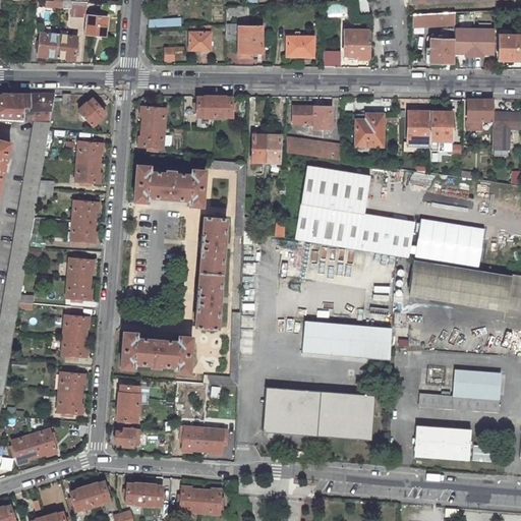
[(62,1),(62,8),(71,8),(71,16),(87,16),(87,15),(87,11),(88,2),(75,1),(62,1)]
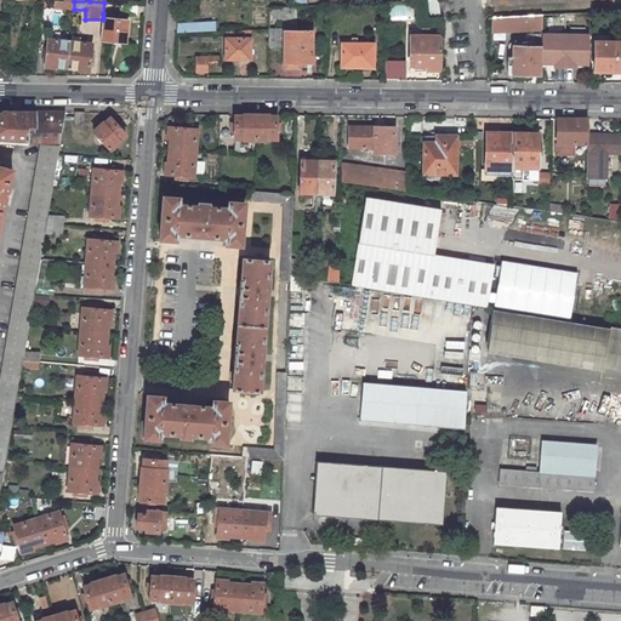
[(104,3),(103,13),(129,16),(130,5),(104,3)]
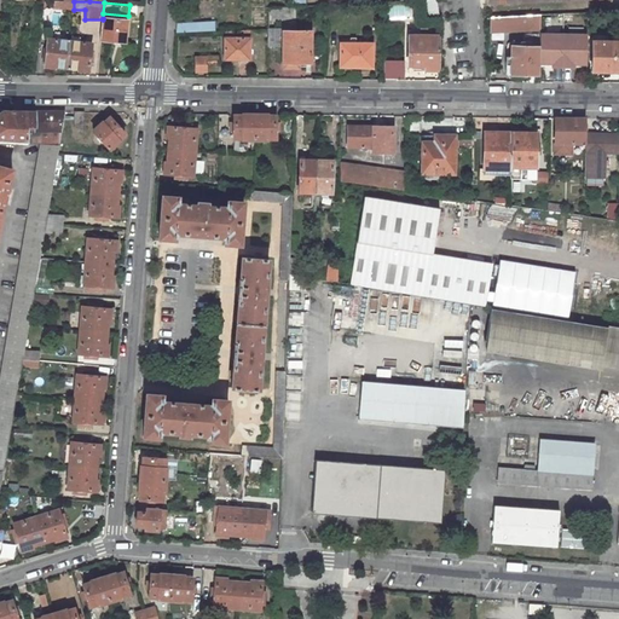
[(491,17),(490,32),(541,28),(541,15),(491,17)]
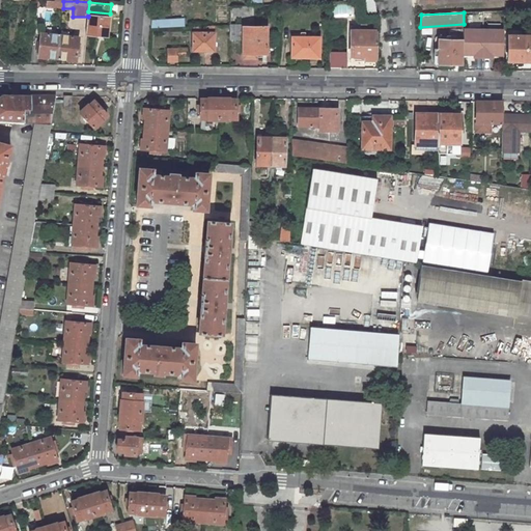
[(86,34),(108,36),(110,18),(88,16),(88,17),(86,34)]
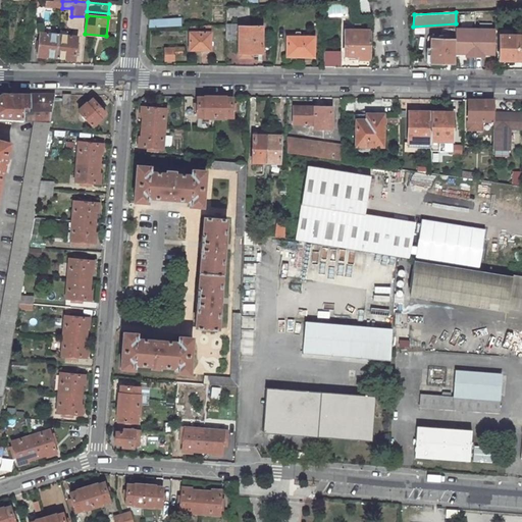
[(149,19),(148,28),(183,28),(183,17),(149,19)]
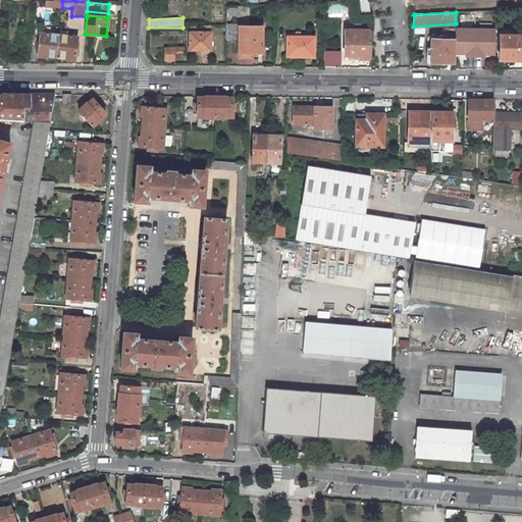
[(240,24),(226,24),(226,40),(240,40),(239,57),(252,57),(252,53),(262,53),(262,27),(240,27),(240,24)]
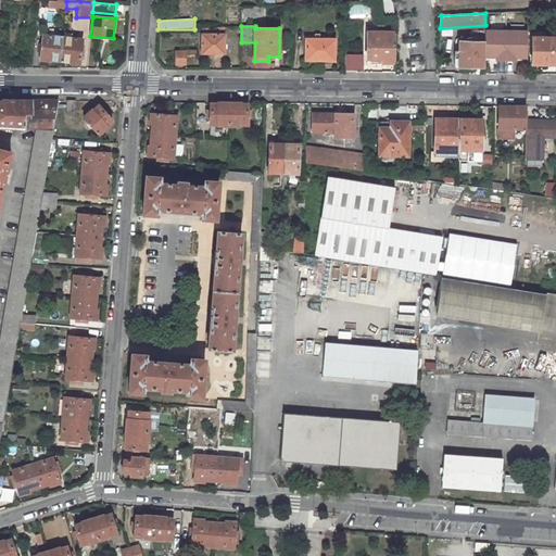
[(225,34),(225,27),(202,28),(202,34),(202,54),(225,54),(225,34)]
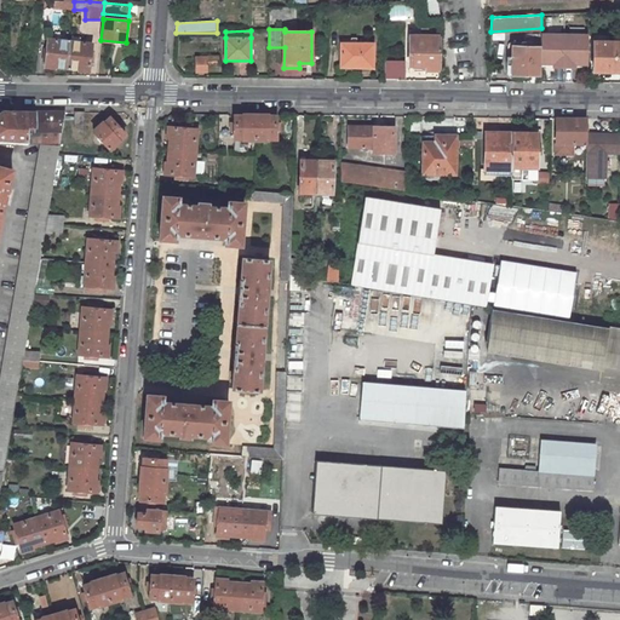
[(564,34),(541,34),(541,41),(541,46),(540,63),(554,63),(554,67),(564,67),(564,34)]
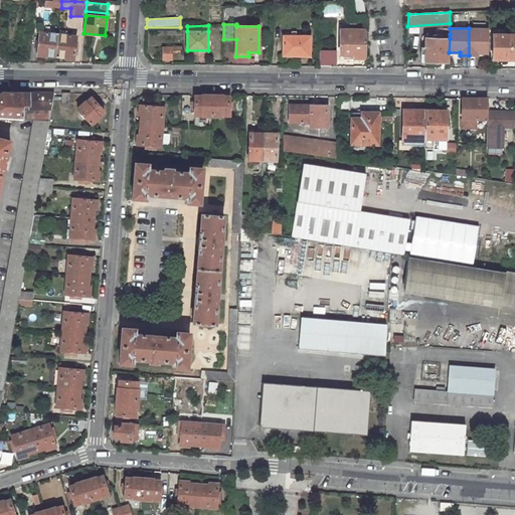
[(489,52),(489,29),(469,28),(469,55),(472,55),(478,55),(478,52),(489,52)]
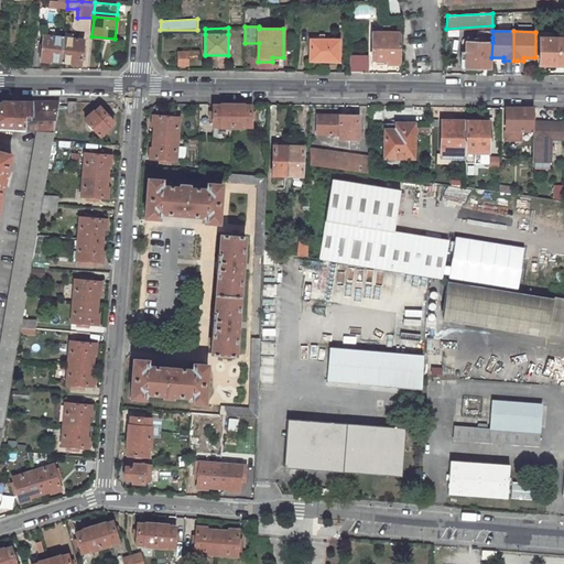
[(383,63),(401,63),(401,32),(390,32),(383,32),(372,32),(372,60),(383,60),(383,63)]
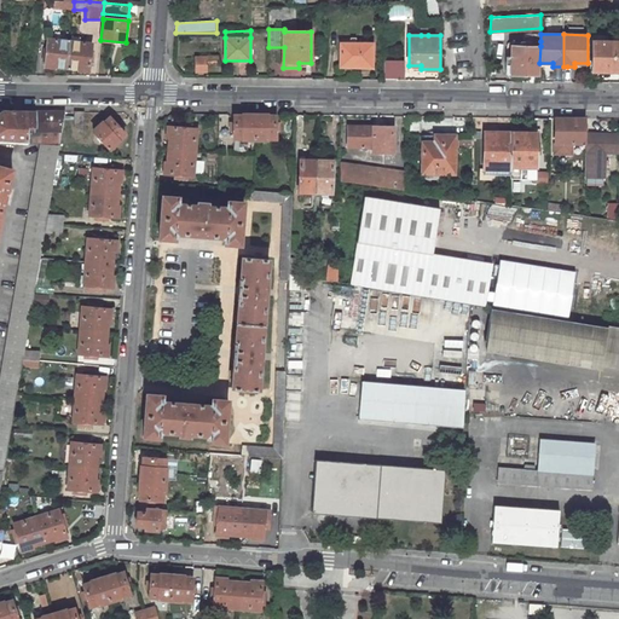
[(341,44),(340,67),(372,68),(372,44),(356,44),(357,38),(351,38),(351,44),(341,44)]
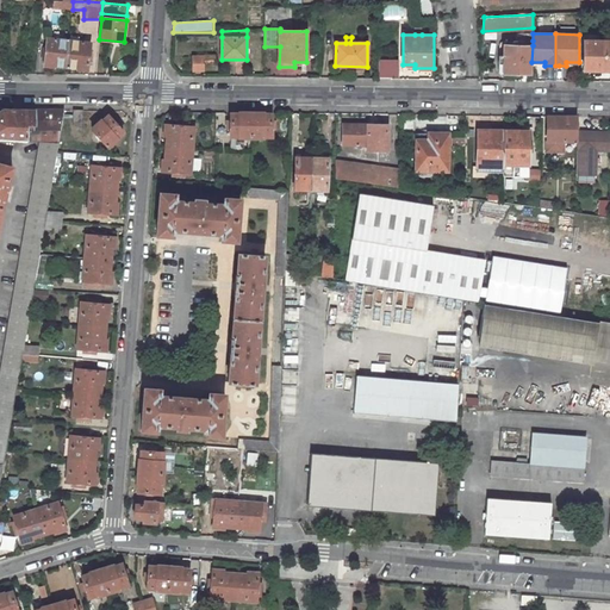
[(66,67),(69,41),(47,38),(44,66),(55,67),(55,66),(66,67)]
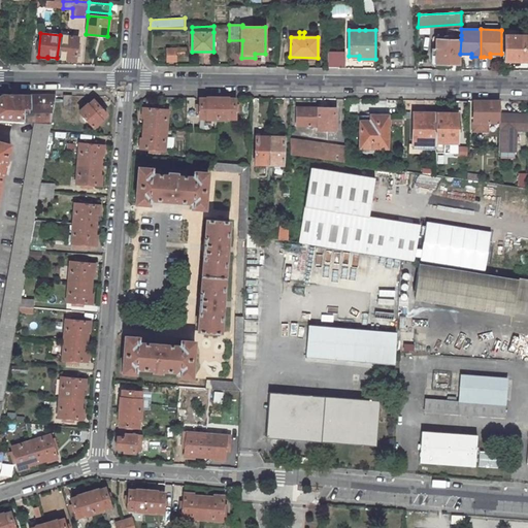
[(67,60),(76,61),(78,37),(60,35),(57,58),(67,59),(67,60)]
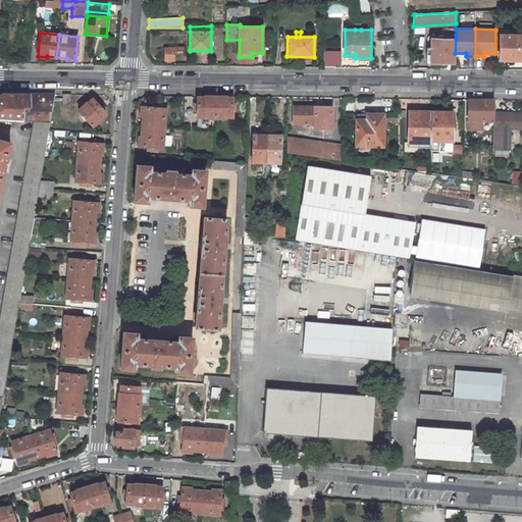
[(521,35),(500,35),(500,59),(521,59),(521,35)]
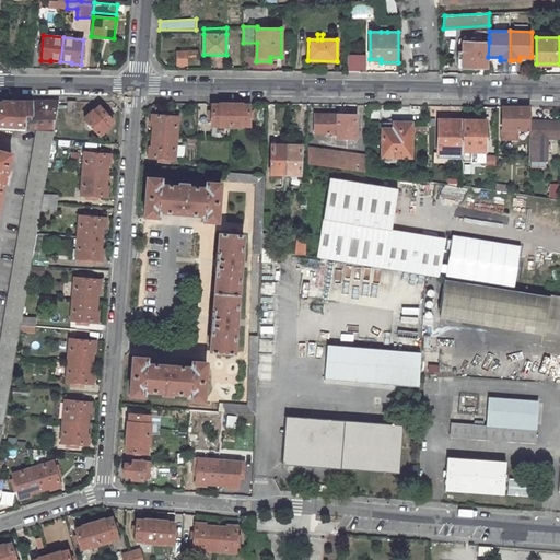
[(478,67),(488,67),(488,57),(489,42),(463,41),(463,50),(458,50),(458,58),(463,58),(463,67),(478,67)]
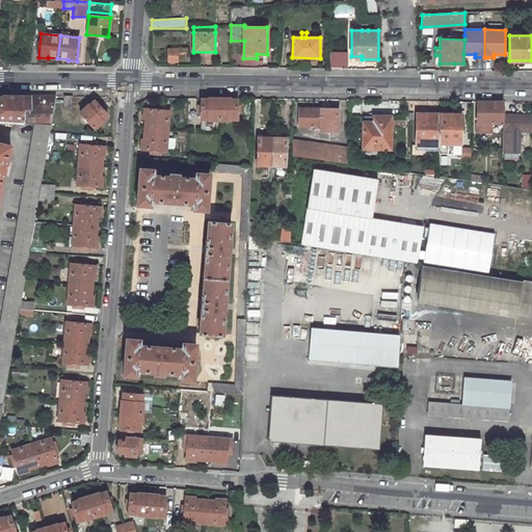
[(188,55),(187,49),(168,50),(168,61),(177,61),(177,55),(188,55)]
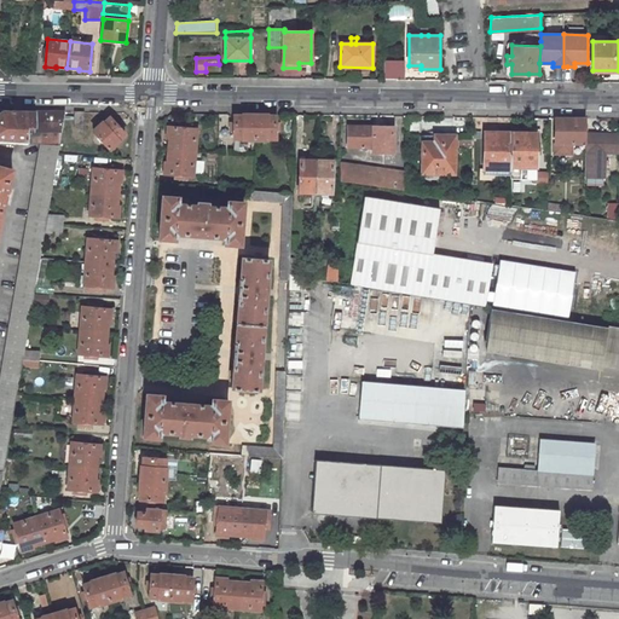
[(387,79),(406,77),(406,59),(386,61),(387,79)]
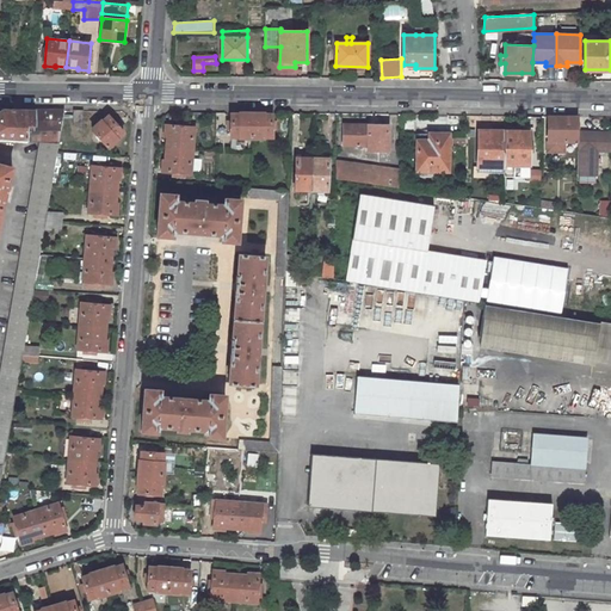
[(505,73),(505,63),(500,63),(499,73),(507,76),(522,76),(522,73),(505,73)]
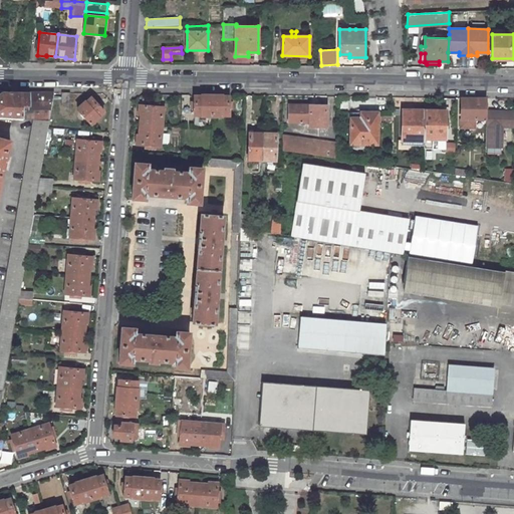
[(0,117),(34,119),(49,120),(54,92),(2,92),(0,93),(0,117)]
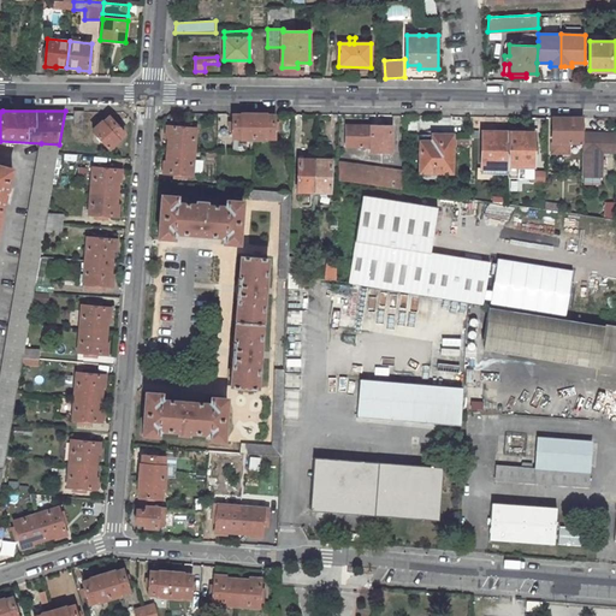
[(274,114),(266,114),(266,113),(242,113),(242,114),(232,114),(232,123),(232,129),(232,137),(234,137),(241,137),(241,138),(247,138),(266,138),(266,137),(274,137),(274,129),(274,123),(274,114)]
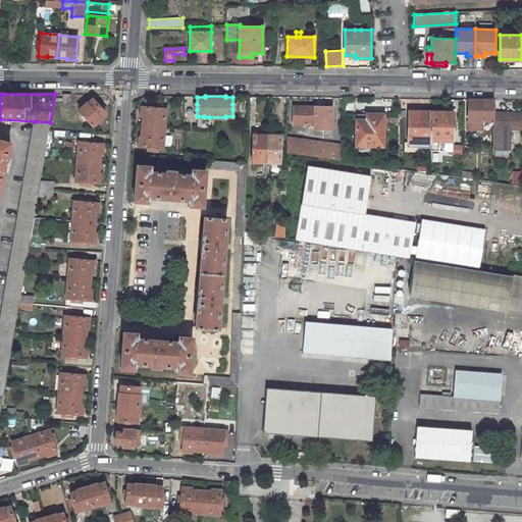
[(79,110),(93,125),(101,118),(100,117),(105,112),(101,107),(98,104),(93,98),(88,103),(87,102),(79,110)]
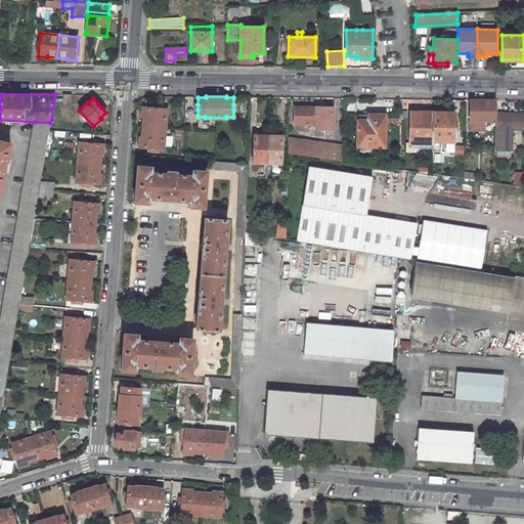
[(496,113),(496,100),(471,100),(470,111),(474,111),(473,121),(473,124),(470,124),(470,130),(484,130),(484,121),(495,121),(496,113)]
